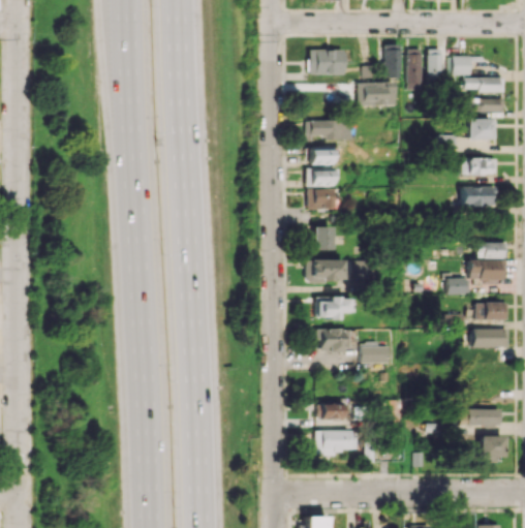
[(400,44),(384,44),(384,71),(400,71),(400,44)]
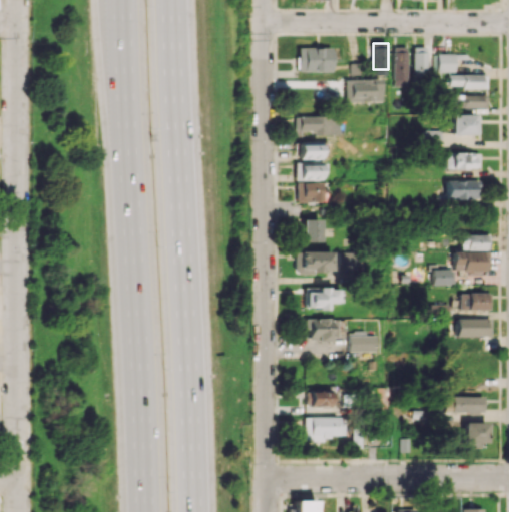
[(334,72),(333,47),(300,48),(300,72),(334,72)]
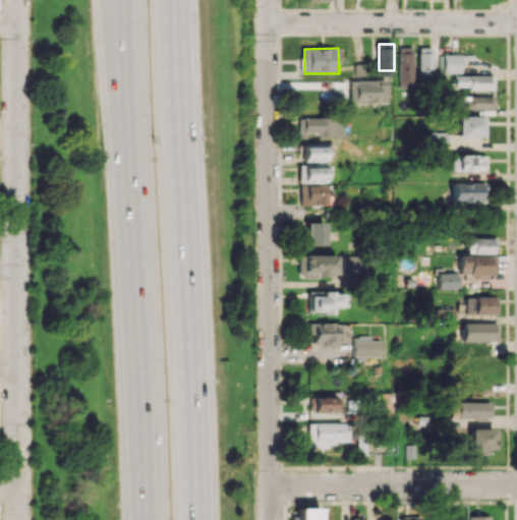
[(416,49),(402,48),(402,89),(415,90),(416,49)]
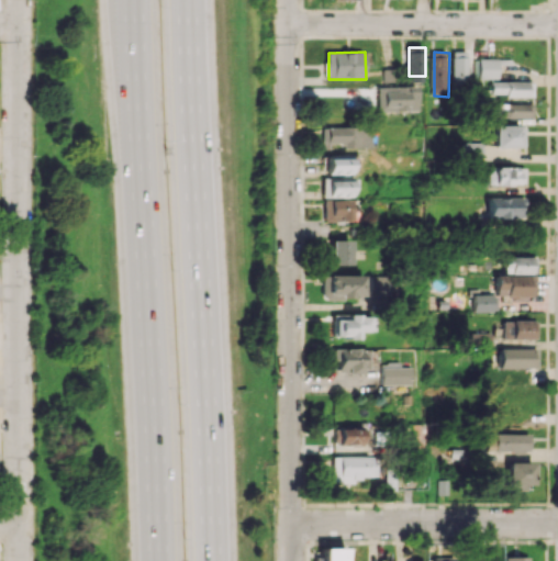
[(454,86),(471,87),(473,52),(456,52),(454,86)]
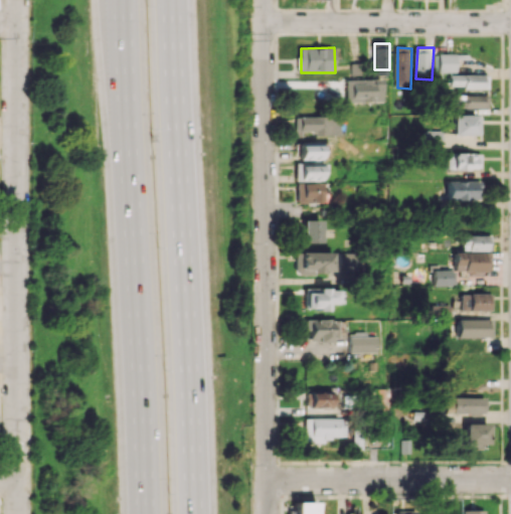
[(441,73),(459,73),(459,54),(441,54),(441,73)]
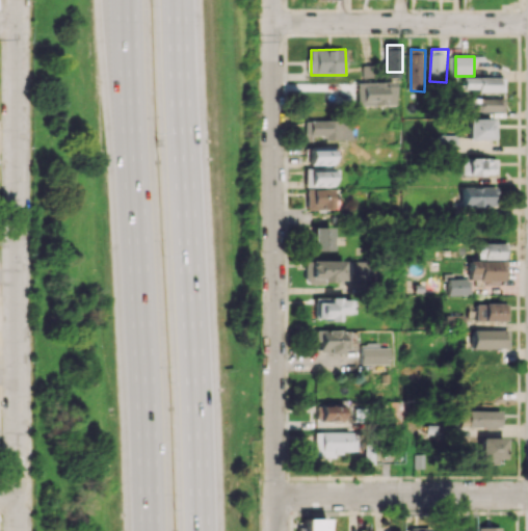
[(507,91),(507,78),(467,78),(467,91),(507,91)]
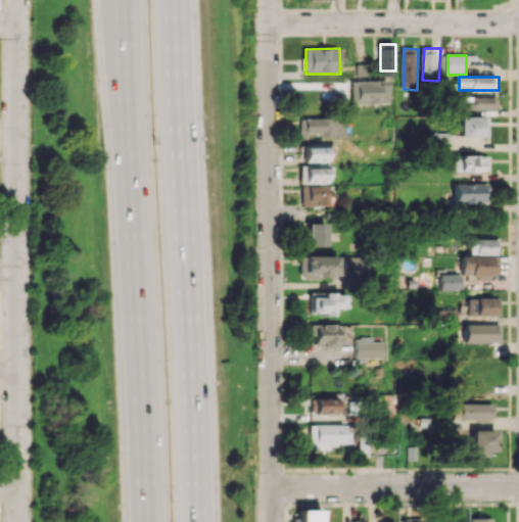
[(390,104),(390,81),(354,82),(355,105),(390,104)]
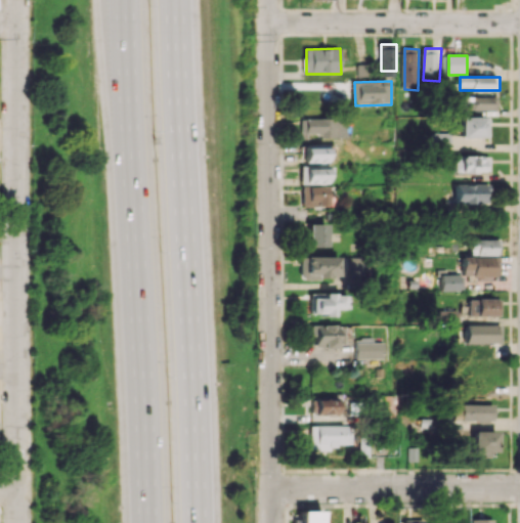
[(500,97),(464,97),(464,111),(499,111),(500,97)]
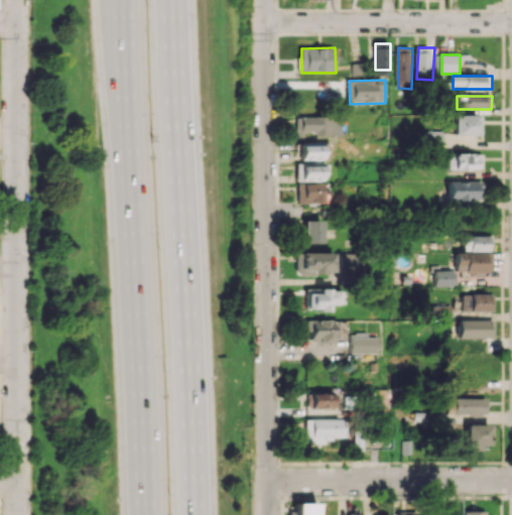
[(300,134),(335,135),(335,117),(300,116),(300,134)]
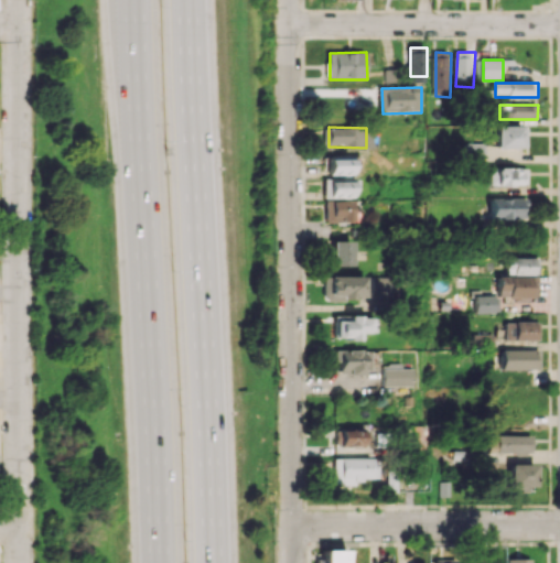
[(499,149),(529,149),(529,127),(499,127),(499,149)]
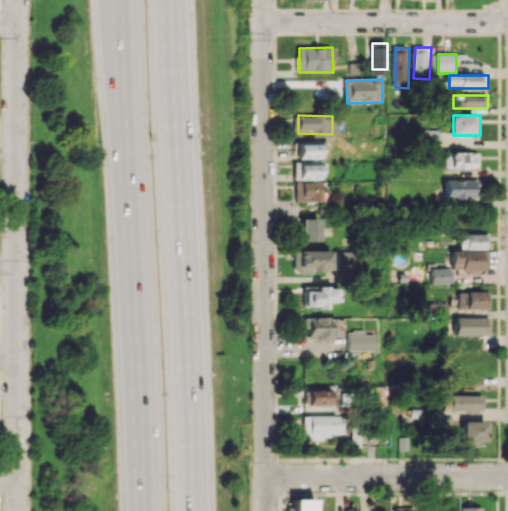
[(442,147),(443,131),(425,130),(424,146),(442,147)]
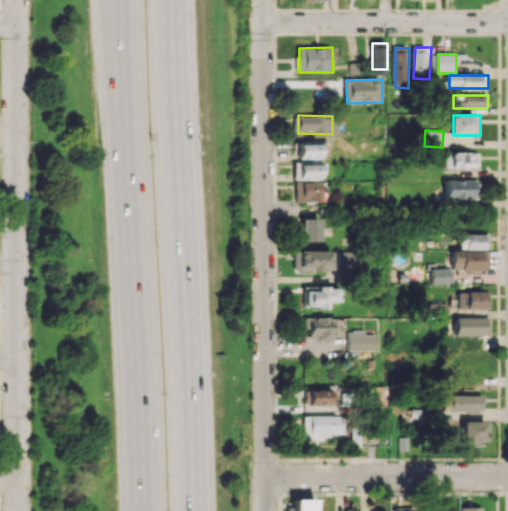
[(301,160),(322,159),(322,142),(300,143),(301,160)]
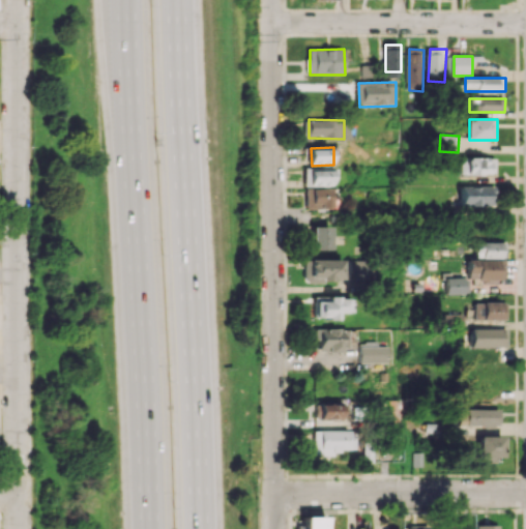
[(497,176),(498,158),(463,158),(463,175),(497,176)]
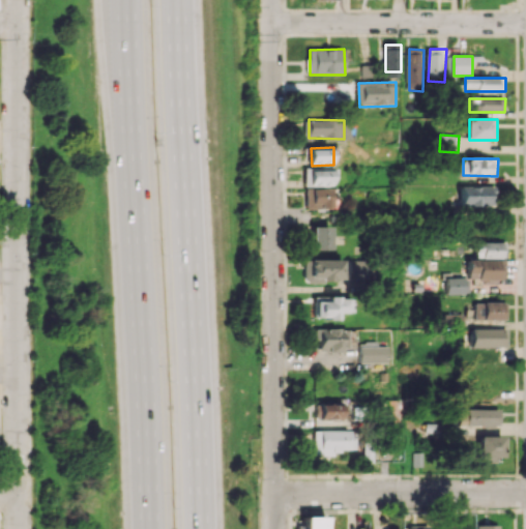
[(333,168),(307,169),(308,186),(333,186),(333,168)]
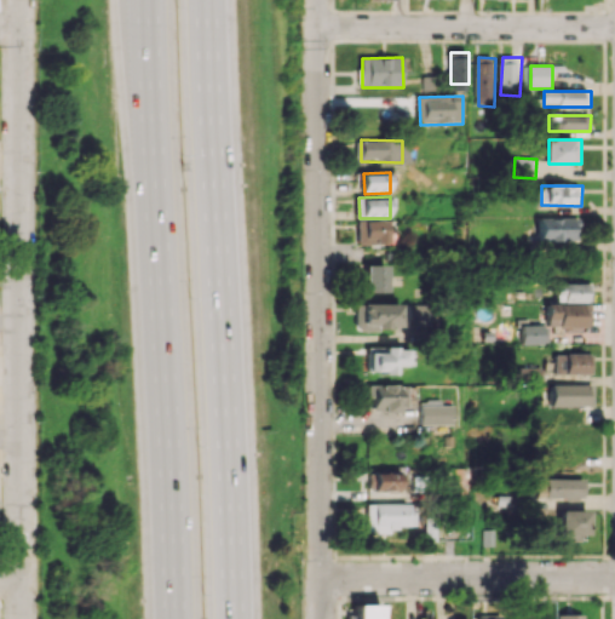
[(541,241),(582,242),(582,219),(541,218),(541,241)]
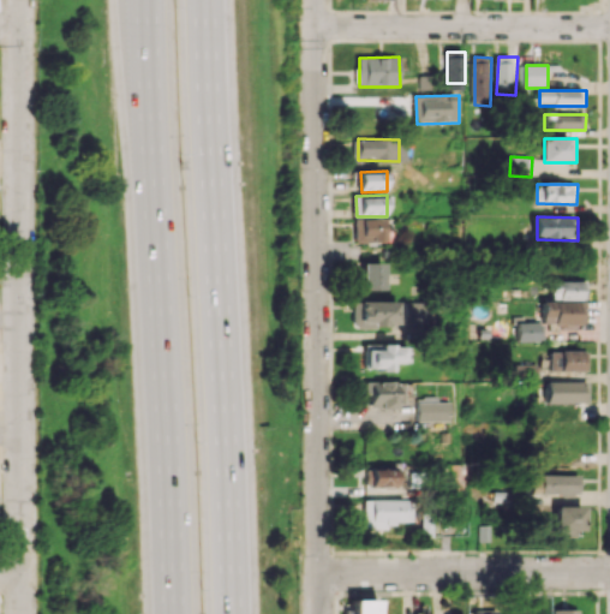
[(358,243),(387,243),(386,220),(357,220),(358,243)]
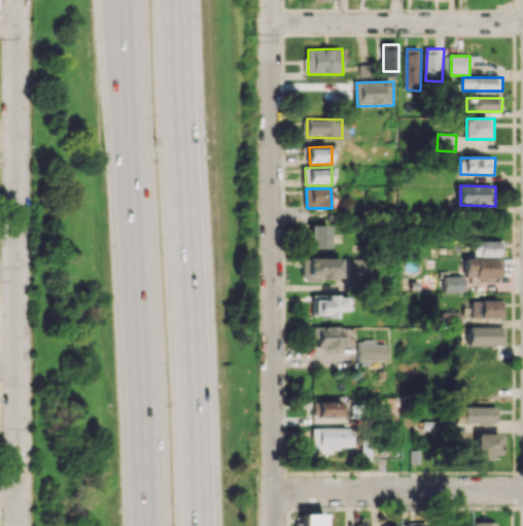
[(330,225),(312,226),(313,250),(330,249),(330,225)]
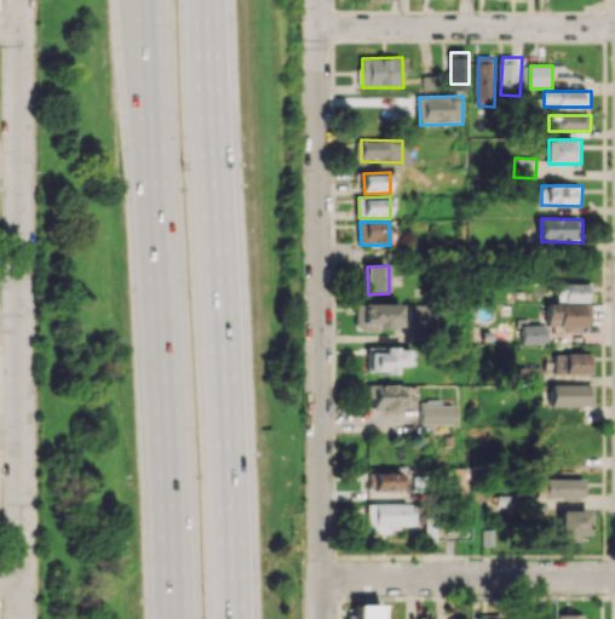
[(593,284),(559,284),(559,303),(593,303),(593,284)]
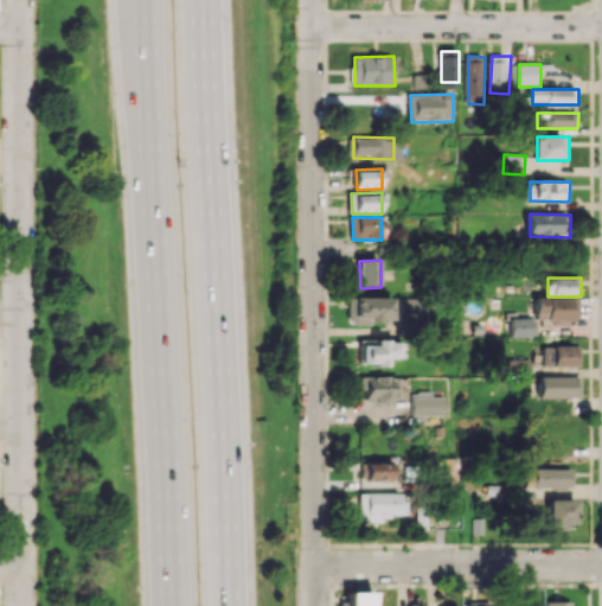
[(401,298),(350,299),(350,324),(401,323),(401,298)]
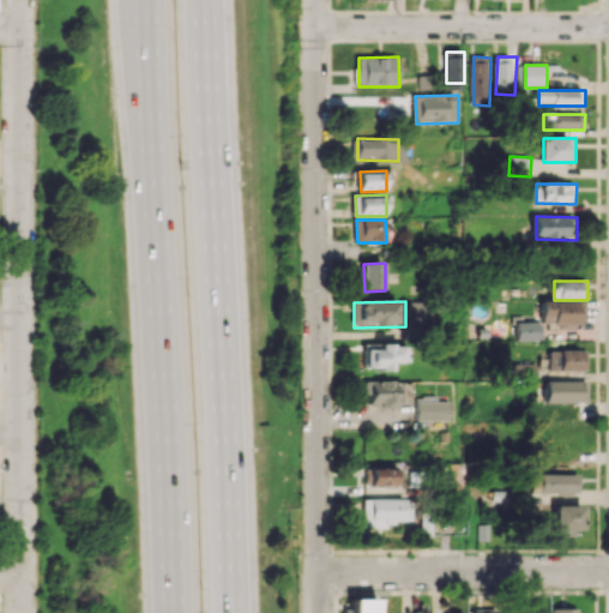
[(586,325),(588,302),(546,301),(544,324),(586,325)]
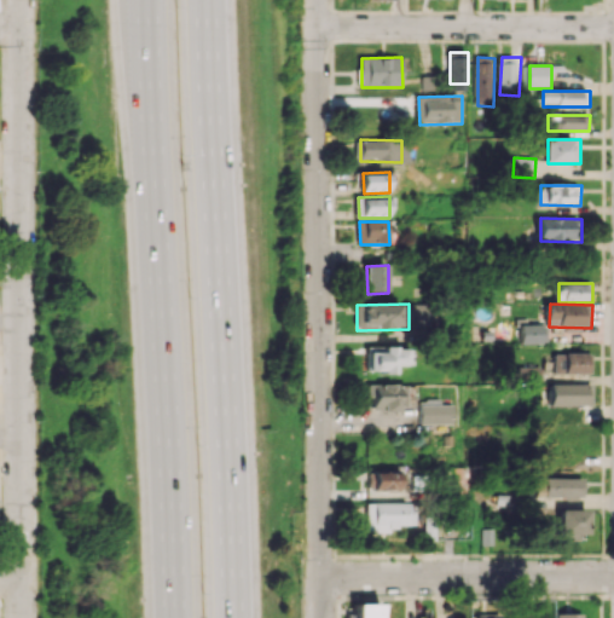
[(433,305),(411,305),(411,333),(433,333),(433,305)]
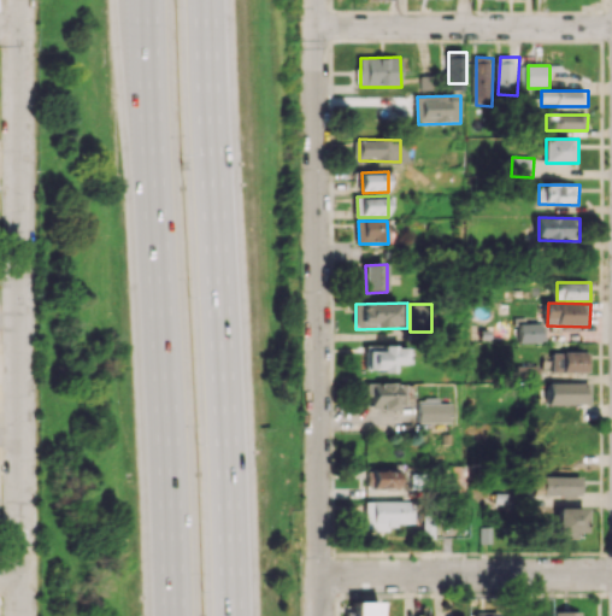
[(523,342),(548,342),(548,324),(523,324),(523,342)]
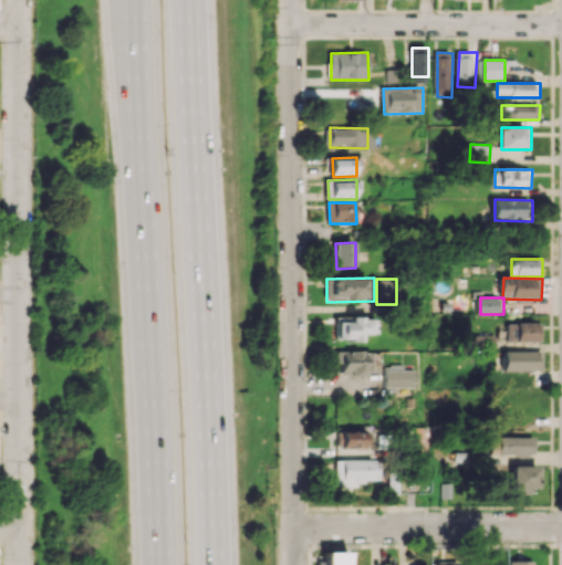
[(380,335),(378,317),(339,320),(340,342),(363,341),(363,335),(380,335)]
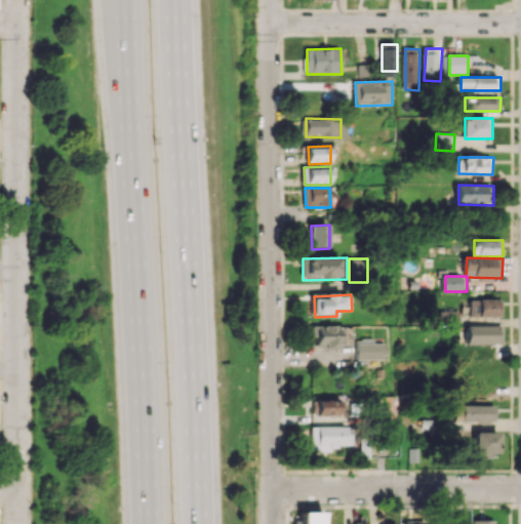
[(504,300),(472,299),(472,317),(503,318),(504,300)]
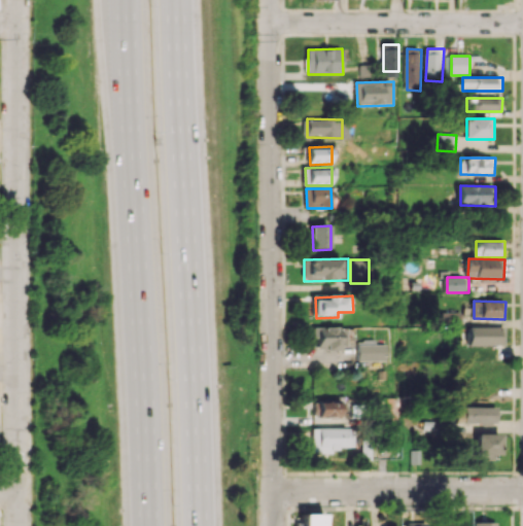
[(507,328),(471,327),(471,346),(507,346),(507,328)]
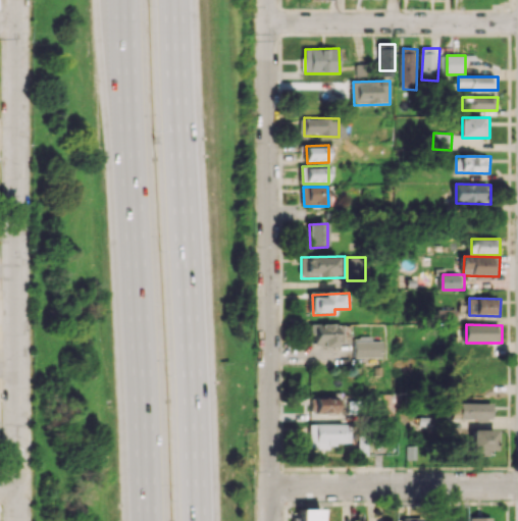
[(356,342),(356,359),(383,358),(382,342),(356,342)]
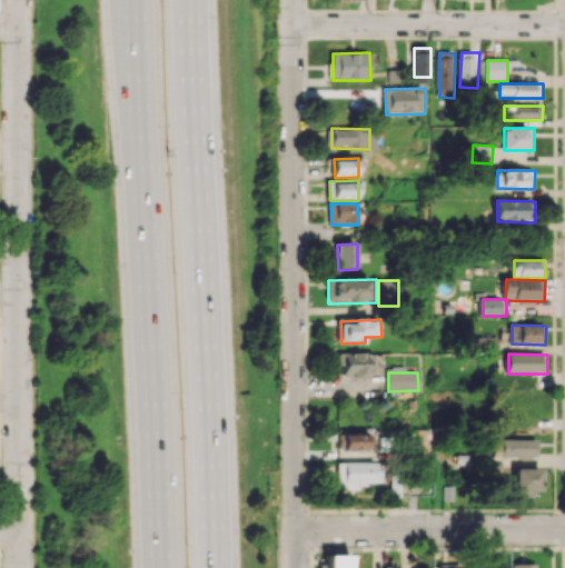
[(369,434),(346,434),(346,451),(369,451),(369,434)]
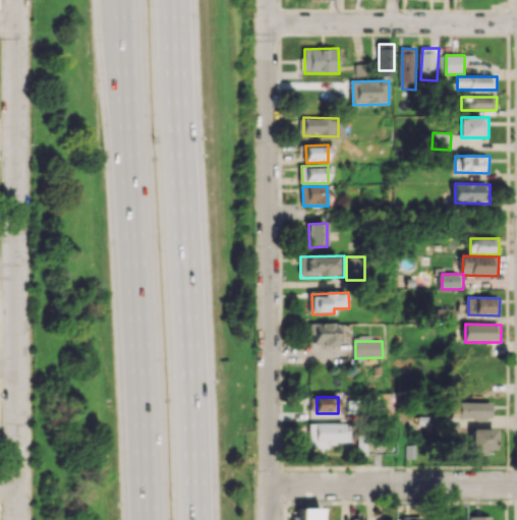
[(454,418),(493,419),(494,403),(454,402),(454,418)]
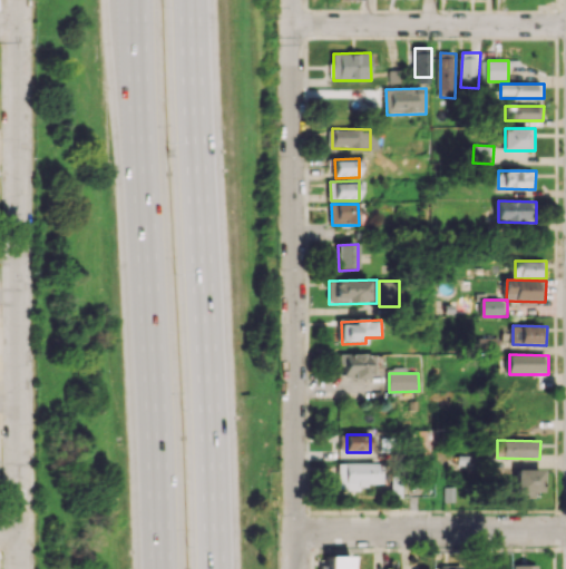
[(340,489),(384,487),(383,463),(339,464),(340,489)]
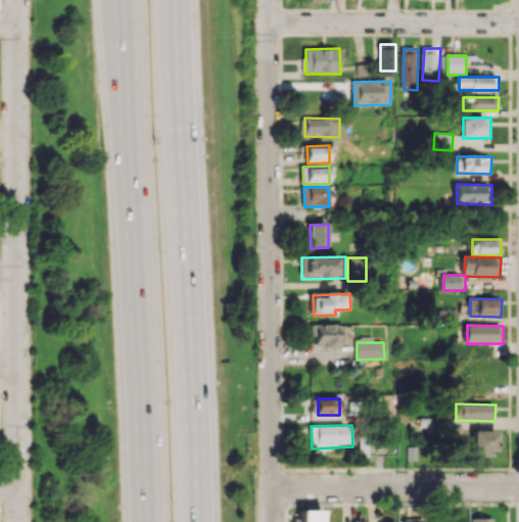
[(500,451),(499,431),(475,432),(475,458),(492,457),(492,452),(500,451)]
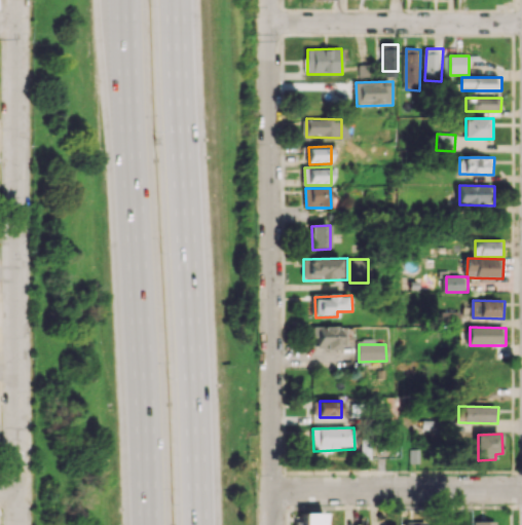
[(326,524),(326,513),(303,514),(302,524),(326,524)]
